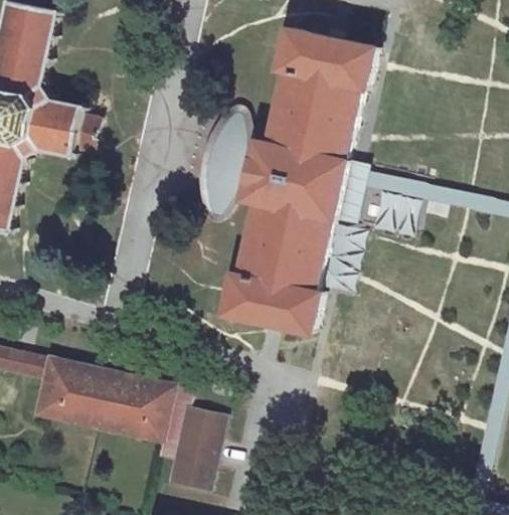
[(26,4),(9,0),(7,0),(0,32),(0,229),(9,231),(25,158),(39,149),(75,156),(77,147),(92,150),(98,120),(85,117),(87,107),(51,100),(41,84),(57,11),(40,7),(26,4)]
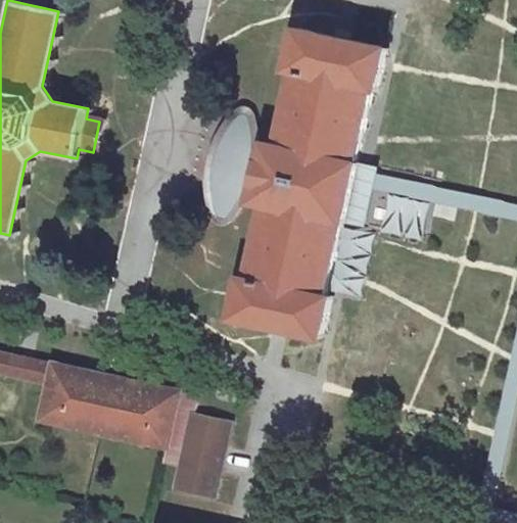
[(321,295),(368,89),(374,90),(382,48),(293,28),(284,69),(290,72),(273,144),(261,141),(260,147),(249,145),(247,128),(245,119),(243,114),(239,112),(234,113),(230,119),(222,129),(215,144),(210,153),(208,163),(206,164),(202,184),(206,184),(206,193),(207,202),(210,216),(214,219),(217,220),(220,220),(225,215),(229,209),(235,201),(238,195),(248,197),(247,201),(261,204),(245,278),(237,277),(229,319),(317,337),(327,296),(321,295)]
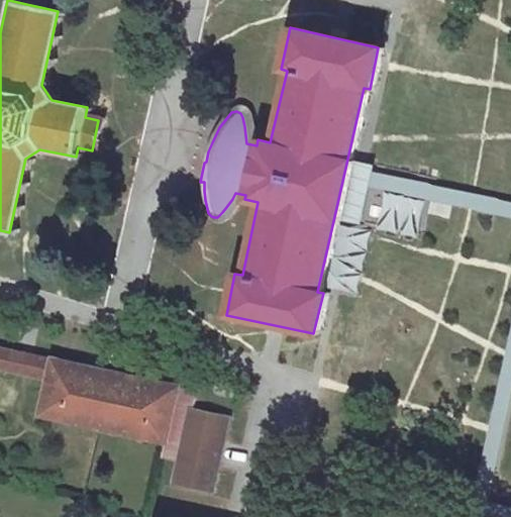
[(46,358),(0,347),(0,368),(41,378),(46,358)]
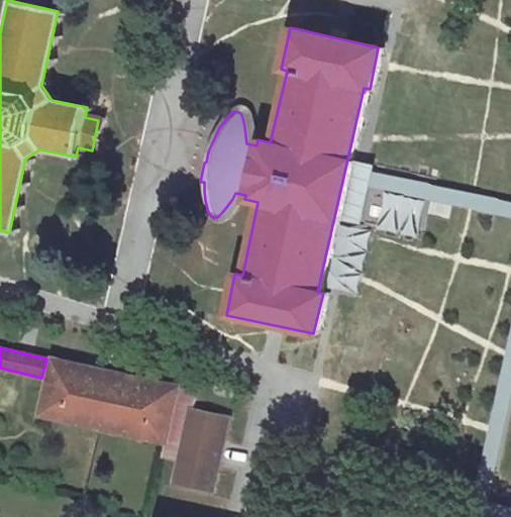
[(157,442),(162,443),(170,406),(174,388),(174,386),(46,358),(41,378),(33,415),(95,429),(157,442)]
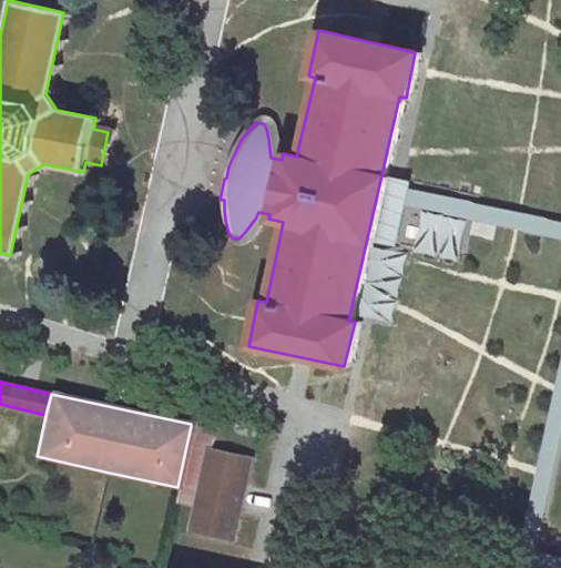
[(191,426),(186,446),(177,487),(193,490),(202,450),(205,452),(210,430),(191,426)]
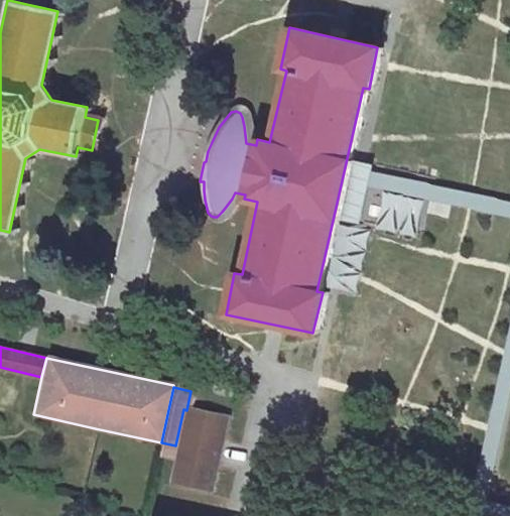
[(207,491),(223,418),(186,410),(183,409),(175,445),(167,482),(207,491)]
